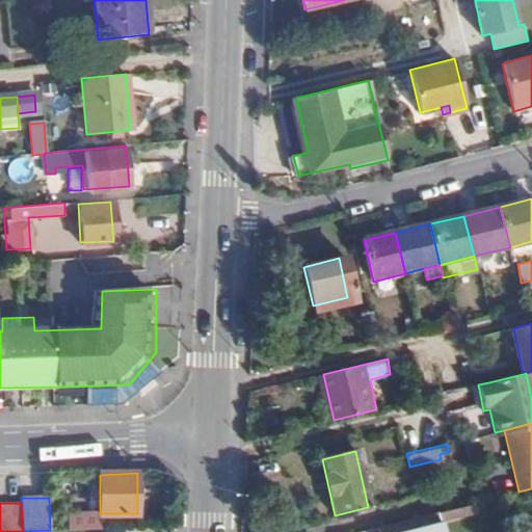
[(75,529),(100,529),(100,513),(65,514),(65,530),(75,529)]
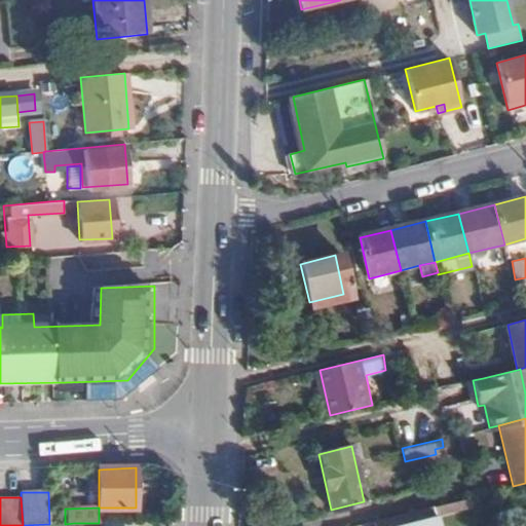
[(439,525),(438,517),(404,525),(439,525)]
